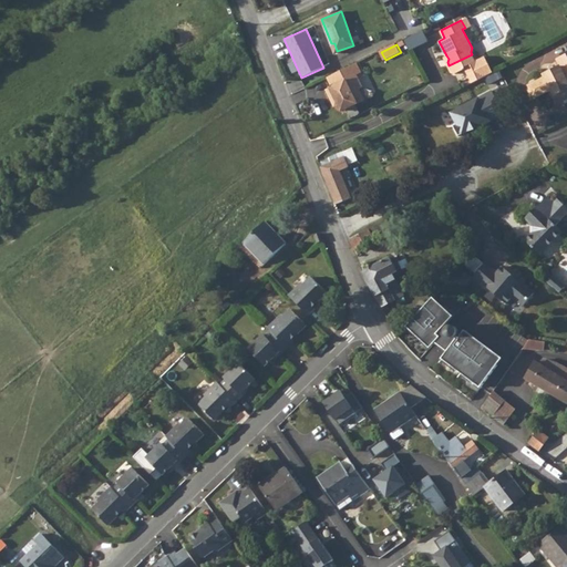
[(472,54),(449,65),(451,70),(456,73),(466,68),(473,82),(494,72),(485,55),(475,61),(472,54)]
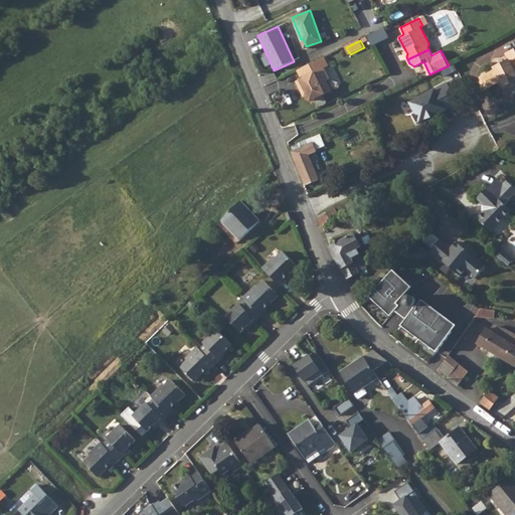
[(514,49),(507,54),(510,59),(494,67),(495,70),(479,78),(484,89),(501,80),(507,94),(512,95),(514,94),(514,93),(514,49)]
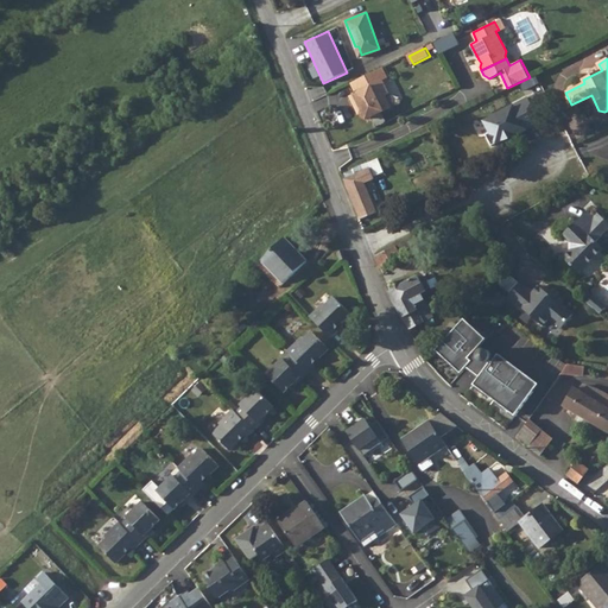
[(382,65),(350,81),(355,90),(349,94),(356,106),(359,105),(361,111),(362,109),(365,114),(368,115),(391,105),(385,93),(390,92),(382,78),(387,76),(382,65)]
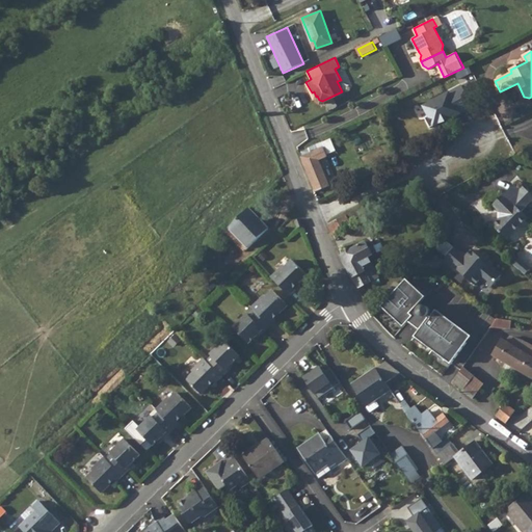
[(460,86),(423,106),(428,115),(424,117),(429,128),(450,117),(449,115),(452,114),(453,116),(459,114),(457,111),(470,104),(460,86)]
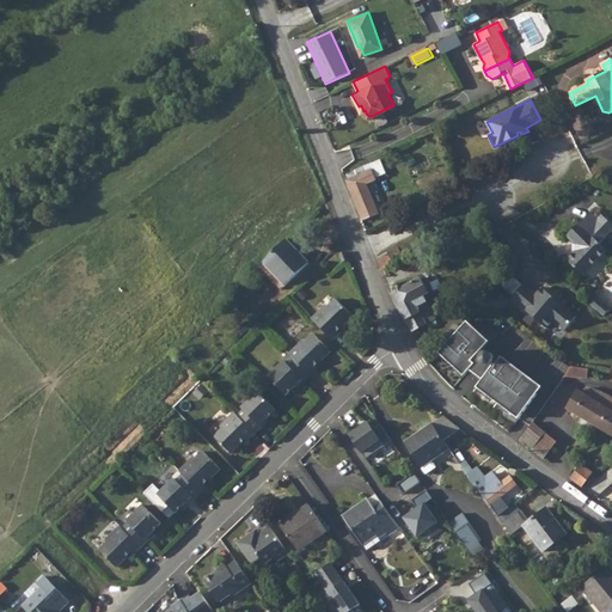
[(540,120),(526,128),(528,132),(543,123),(540,120)]
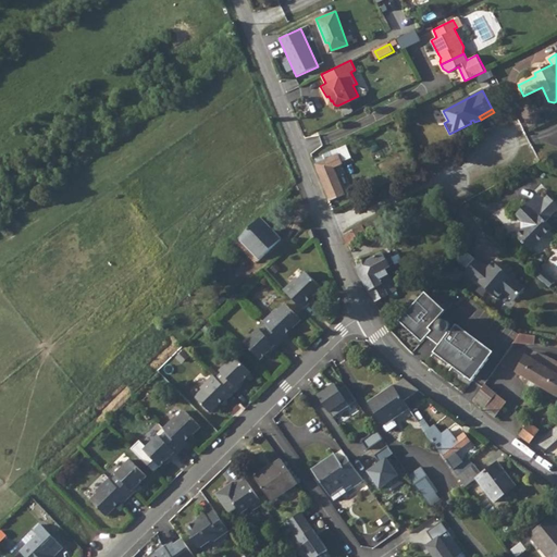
[(322,155),(324,160),(335,156),(333,150),(322,155)]
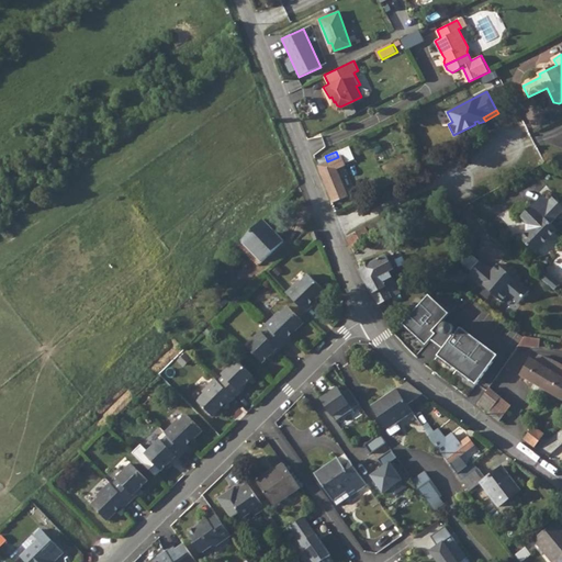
[(327,161),(317,165),(333,202),(348,197),(345,188),(337,168),(346,165),(341,155),(338,157),(327,161)]
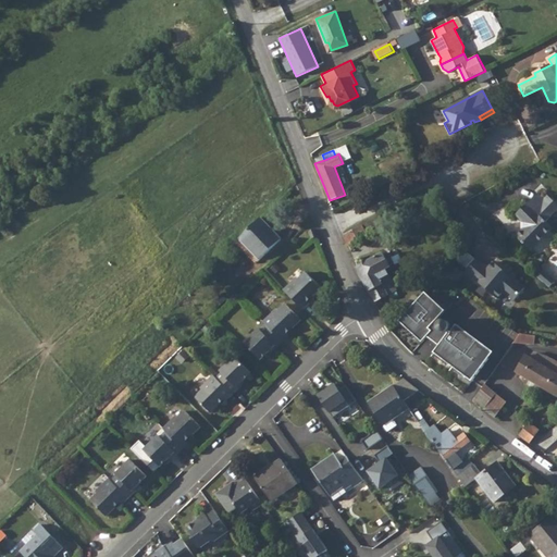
[(435,194),(433,192),(432,190),(430,189),(429,190),(426,192),(425,194),(425,196),(426,198),(428,198),(430,199),(432,199),(433,198),(434,197),(435,195),(435,194)]
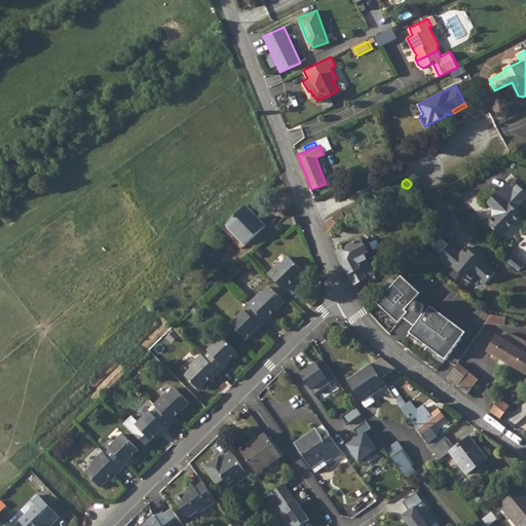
[(497,192),(487,202),(494,210),(494,217),(488,224),(500,237),(521,216),(516,210),(525,198),(525,193),(518,185),(514,189),(509,184),(499,193),(497,192)]
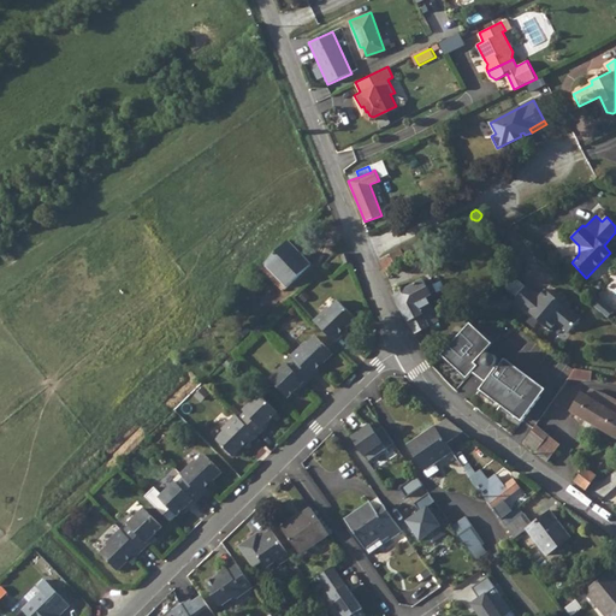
[(424,237),(380,259),(385,272),(407,261),(406,256),(428,244),(424,237)]
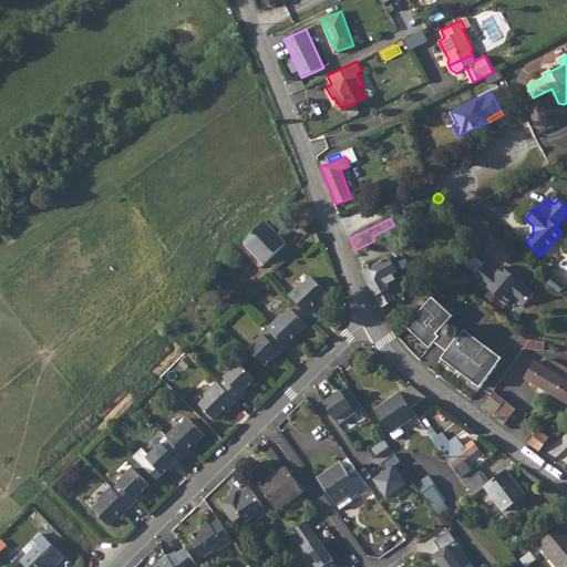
[(265,222),(239,246),(260,268),(286,243),(265,222)]
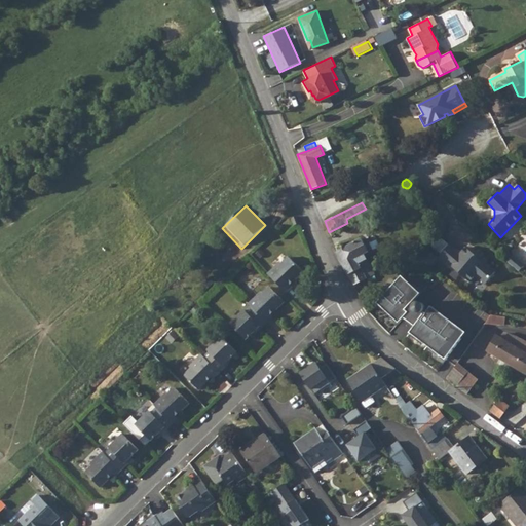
[(362,238),(337,251),(353,285),(374,274),(364,254),(369,252),(362,238)]
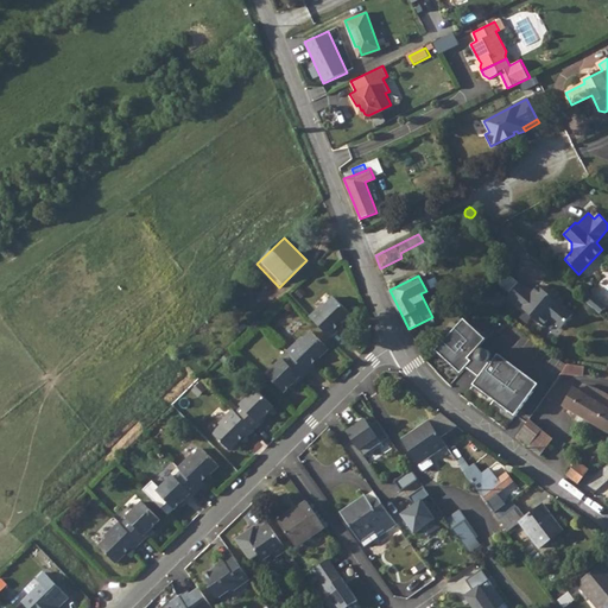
[(521,282),(508,298),(521,309),(523,308),(545,327),(551,318),(563,328),(574,315),(562,304),(561,306),(550,297),(551,295),(539,285),(534,292),(521,282)]
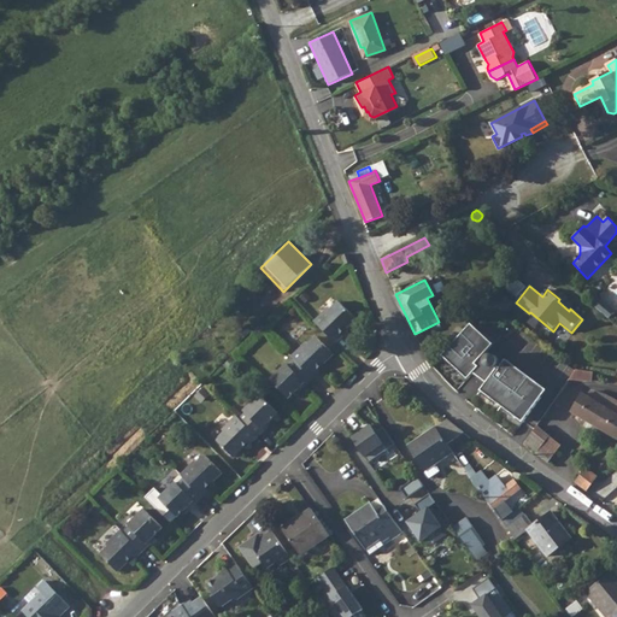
[(601,299),(595,306),(609,317),(615,310),(601,299)]
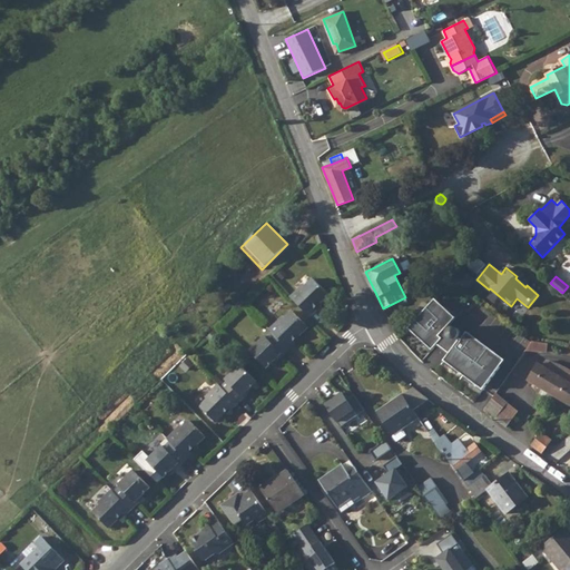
[(305,285),(292,297),(311,317),(317,312),(315,310),(330,295),(314,279),(306,287),(305,285)]
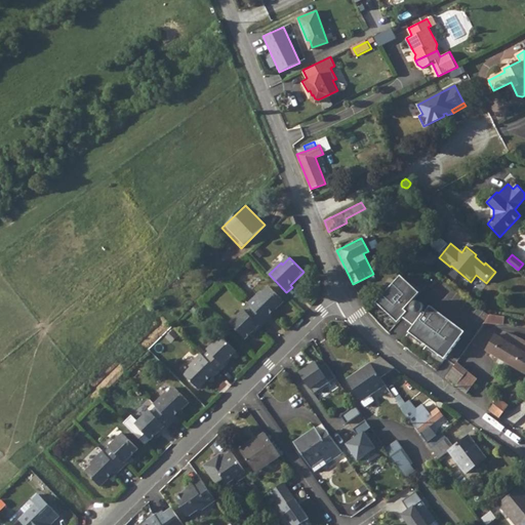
[(385,292),(375,303),(389,315),(391,314),(399,321),(402,317),(413,325),(409,331),(417,336),(416,337),(436,351),(444,356),(458,336),(457,334),(461,329),(429,306),(425,313),(421,311),(422,309),(422,307),(421,304),(419,301),(416,301),(413,303),(412,304),(410,303),(419,293),(400,276),(396,281),(385,292)]
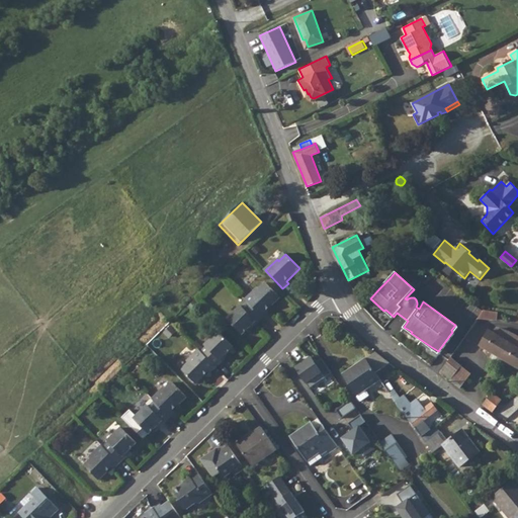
[(258,287),(246,299),(249,303),(264,318),(269,312),(267,311),(280,297),(266,282),(260,288),(258,287)]
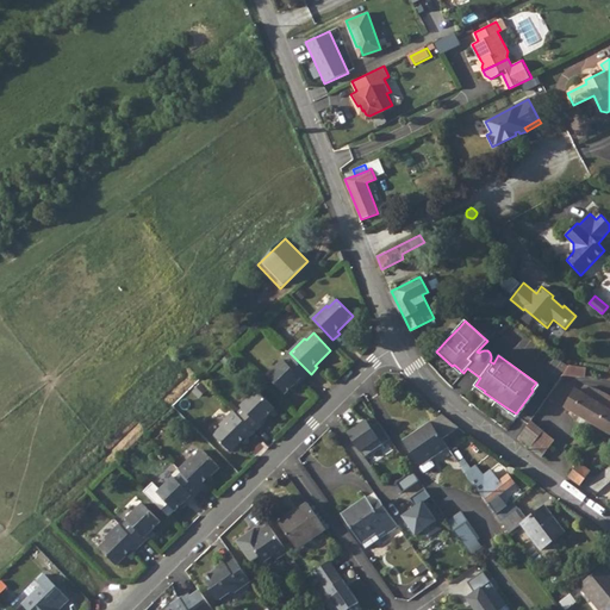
[(311,374),(293,356),(287,362),(285,360),(268,377),(286,394),(298,384),(299,385),(311,374)]
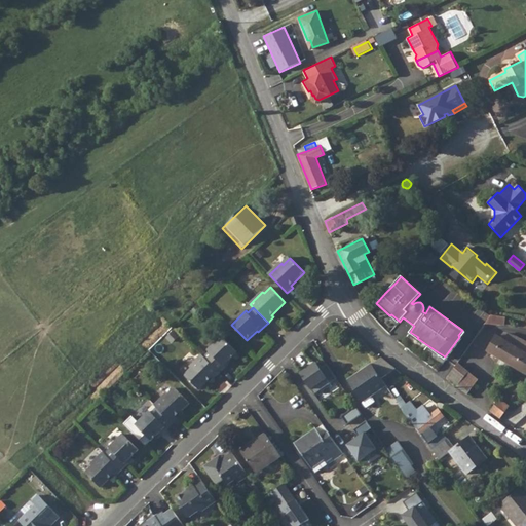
[(492,314),(485,324),(504,325),(505,317),(492,314)]
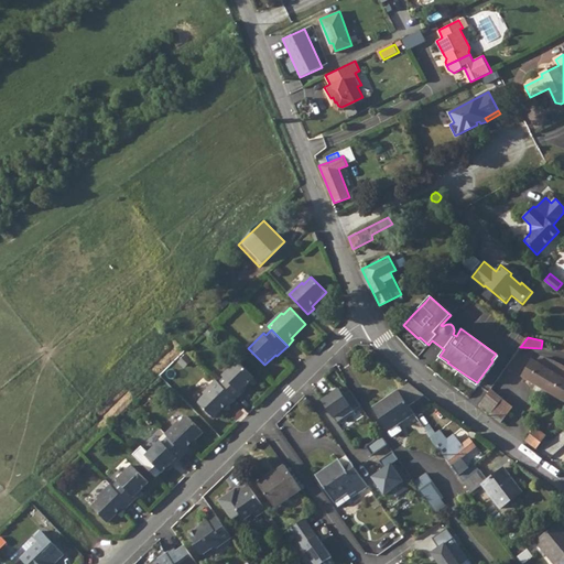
[(563,343),(563,344),(554,342),(554,350),(563,351),(563,343)]
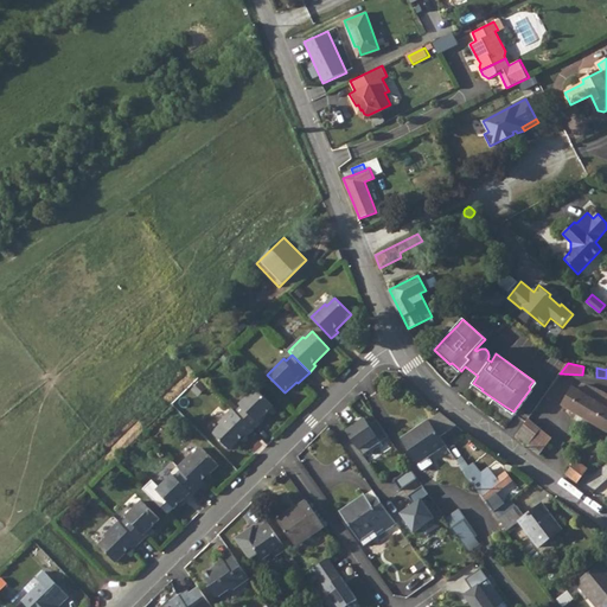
[(573,387),(562,406),(581,416),(606,432),(606,393),(599,390),(589,385),(580,385),(577,389),(573,387)]
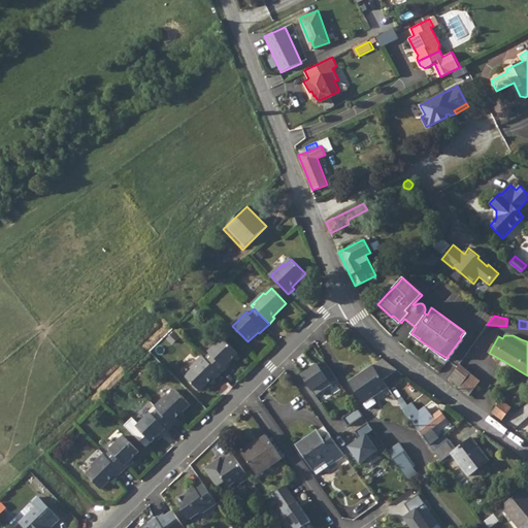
[(210,355),(205,360),(221,374),(229,365),(228,364),(237,354),(222,339),(208,353),(210,355)]
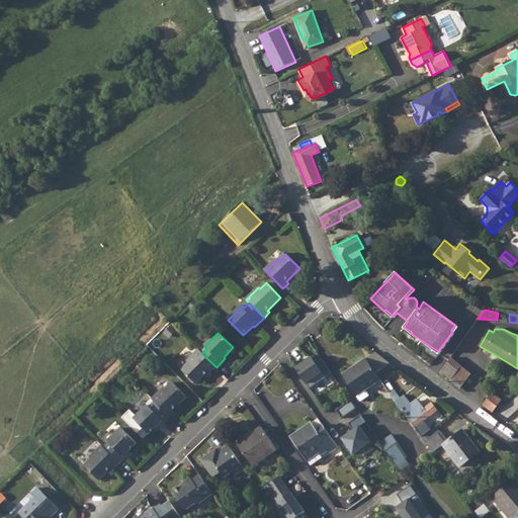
[(201,353),(198,350),(186,362),(188,363),(181,370),(195,384),(208,371),(210,373),(217,367),(201,353)]
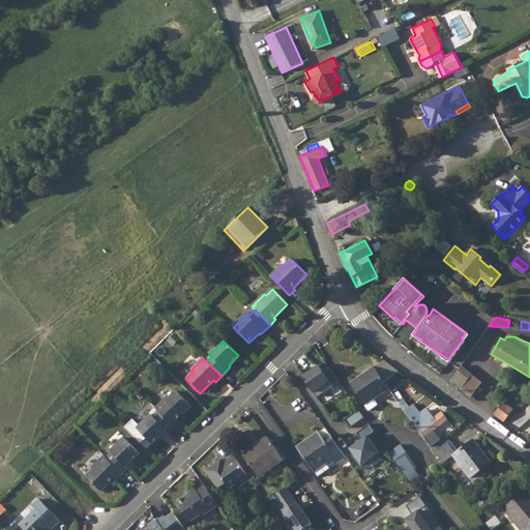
[(382,361),(374,366),(384,382),(398,373),(382,361)]
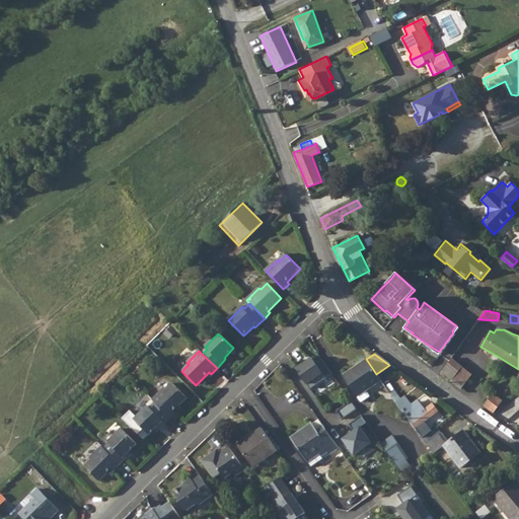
[(334,373),(323,358),(317,362),(313,356),(297,368),(312,388),(334,373)]
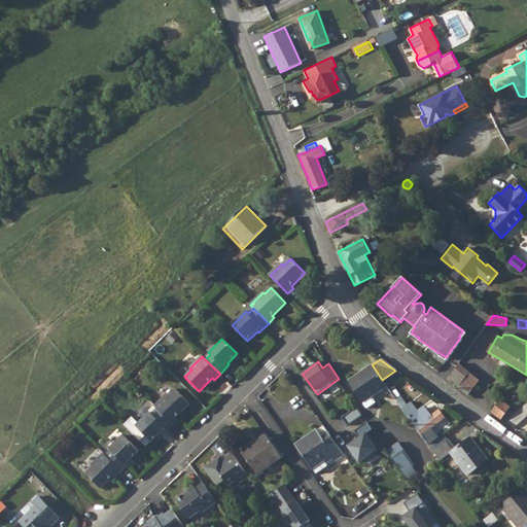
[(348,381),(367,409),(376,402),(372,396),(387,386),(382,380),(372,364),(348,381)]
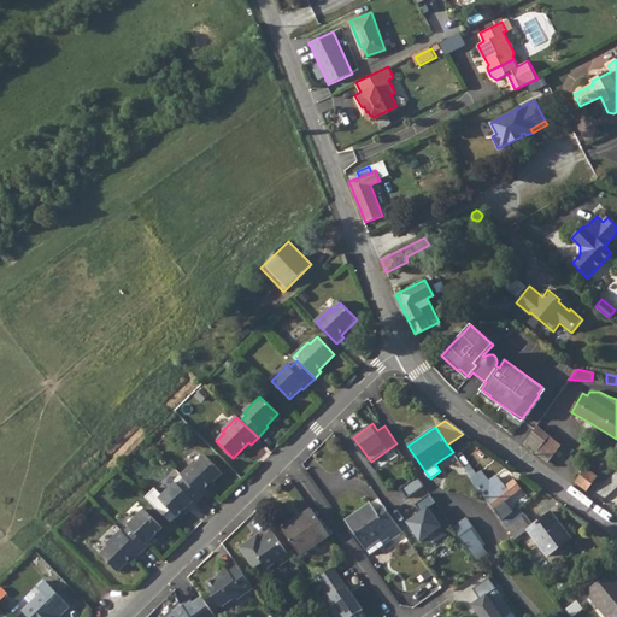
[(534,432),(524,445),(536,453),(541,447),(550,436),(538,427),(534,432)]
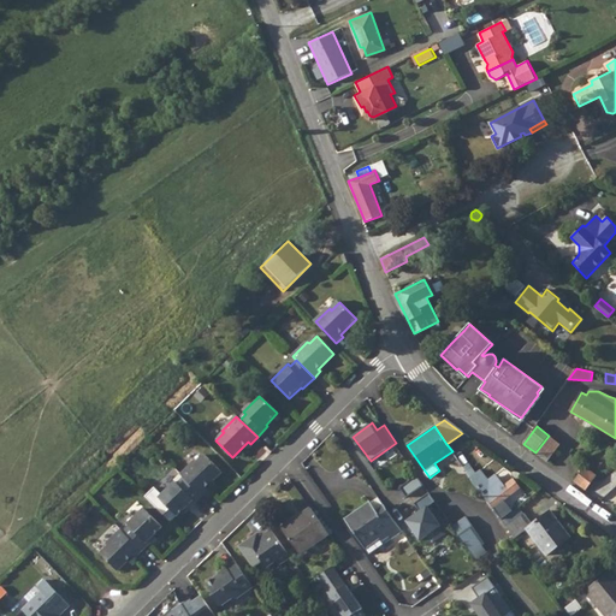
[(540,446),(535,452),(548,462),(561,445),(549,436),(540,446)]
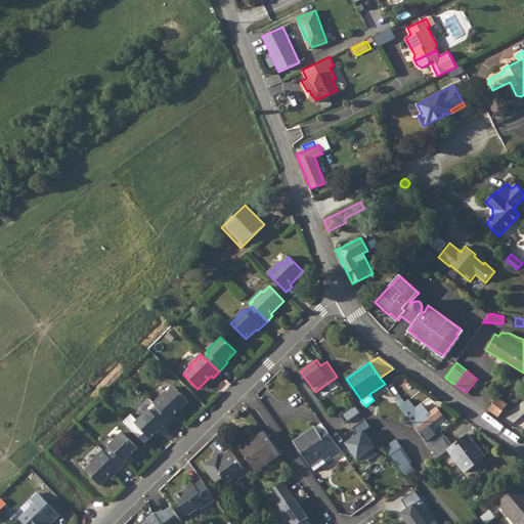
[(167,393),(155,404),(157,406),(172,423),(177,417),(176,416),(188,402),(174,388),(168,394),(167,393)]
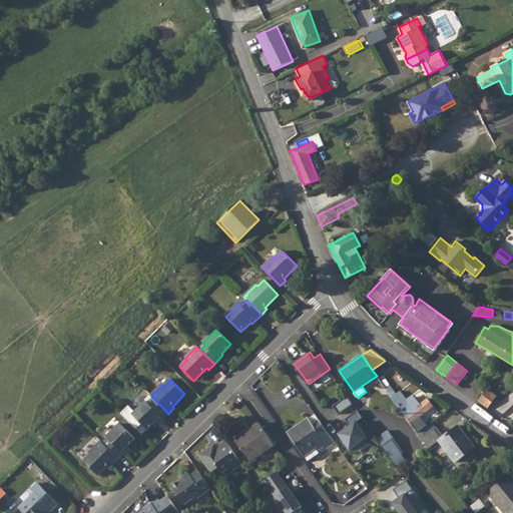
[(487,389),(478,401),(488,408),(491,404),(496,407),(500,401),(495,397),(496,396),(487,389)]
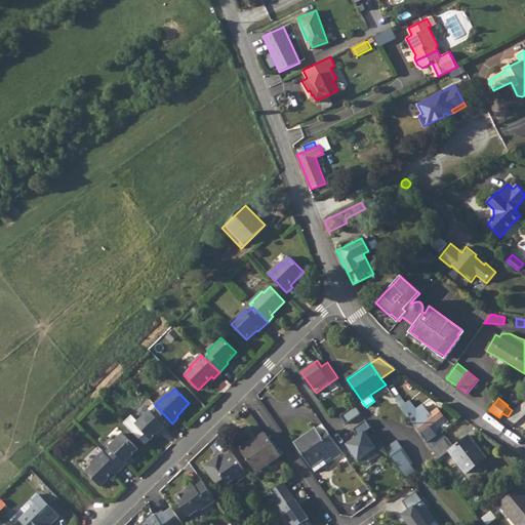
[(409,405),(403,409),(420,434),(444,416),(438,408),(428,415),(423,410),(416,415),(409,405)]
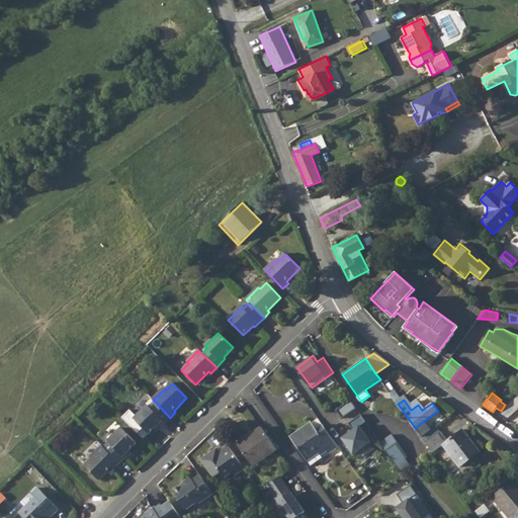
[(170,418),(155,402),(150,408),(148,407),(135,420),(150,435),(159,425),(161,427),(170,418)]
